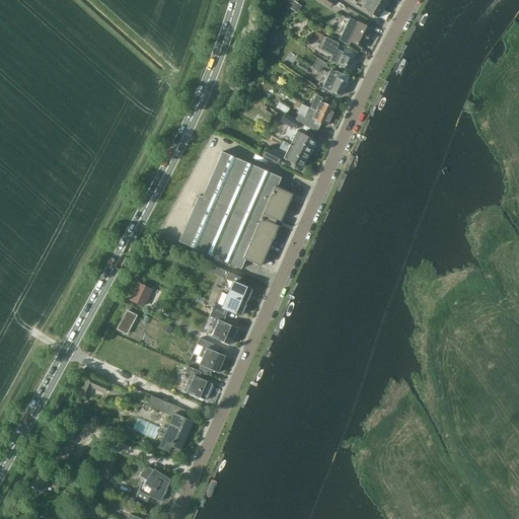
[(385,9),(368,0),(360,0),(356,7),(379,19),(385,9)]
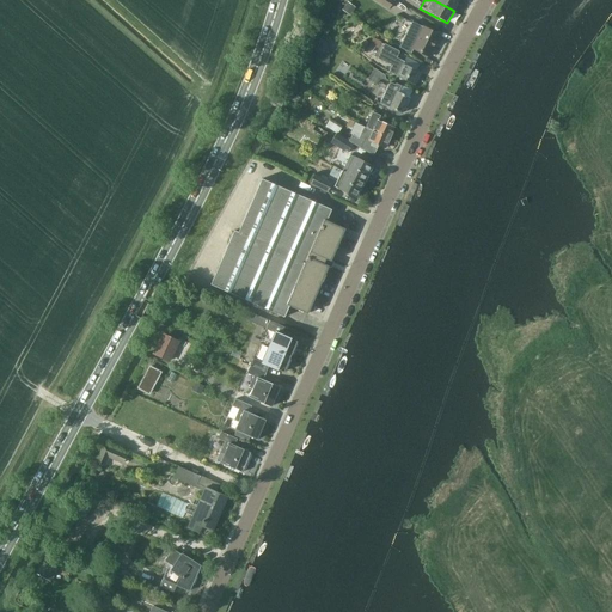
[(434,0),(454,11),(459,0),(434,0)]
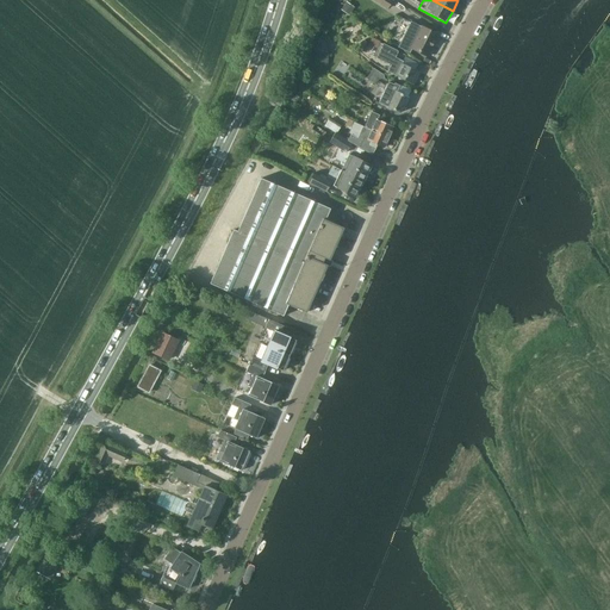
[(349,16),(355,7),(347,1),(341,10),(349,16)]
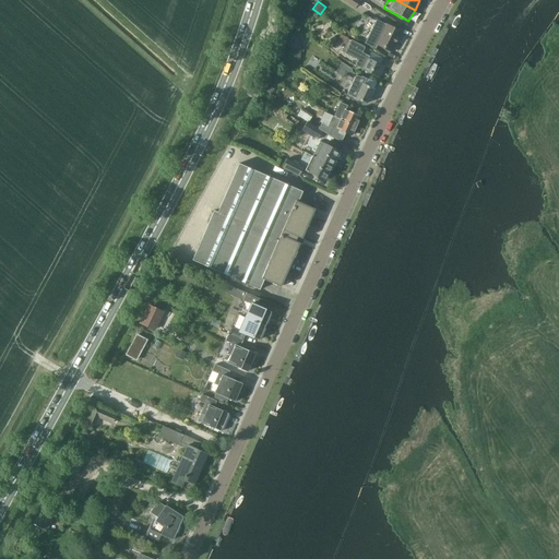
[(401,32),(387,24),(382,23),(369,16),(359,37),(366,40),(365,43),(376,48),(377,45),(391,51),(401,32)]
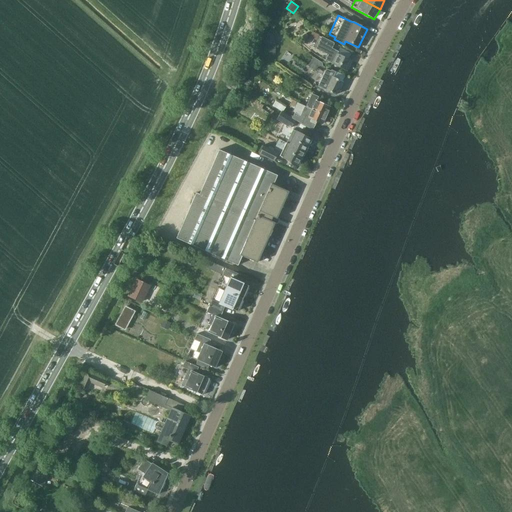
[(309,37),(306,33),(298,38),(301,42),(309,37)]
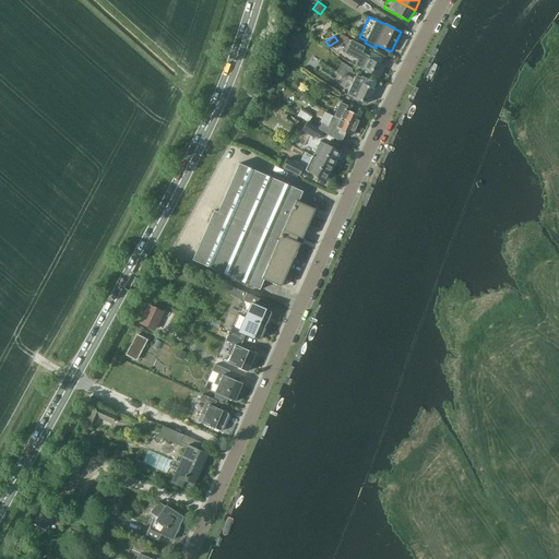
[(348,39),(344,48),(343,50),(345,51),(344,52),(358,59),(355,64),(364,69),(363,71),(378,79),(384,67),(368,58),(370,56),(363,51),(365,48),(348,39)]
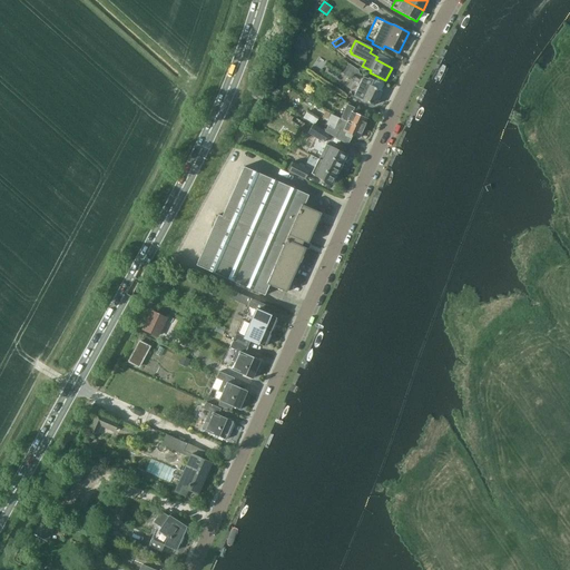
[(306,61),(307,49),(294,48),(294,60),(306,61)]
